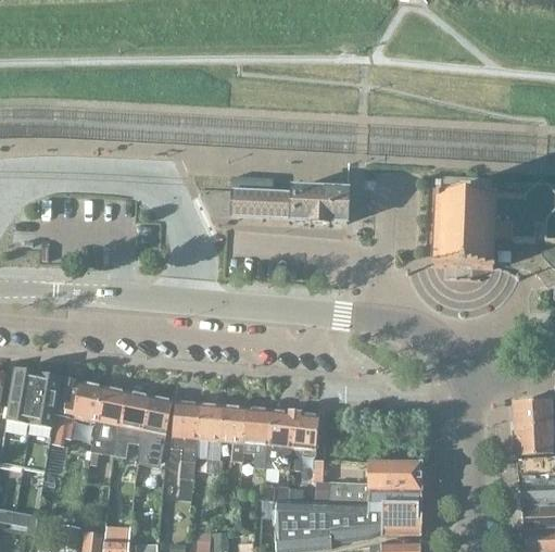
[(273,176),(230,175),(230,186),(242,186),(267,187),(273,187),(273,176)]
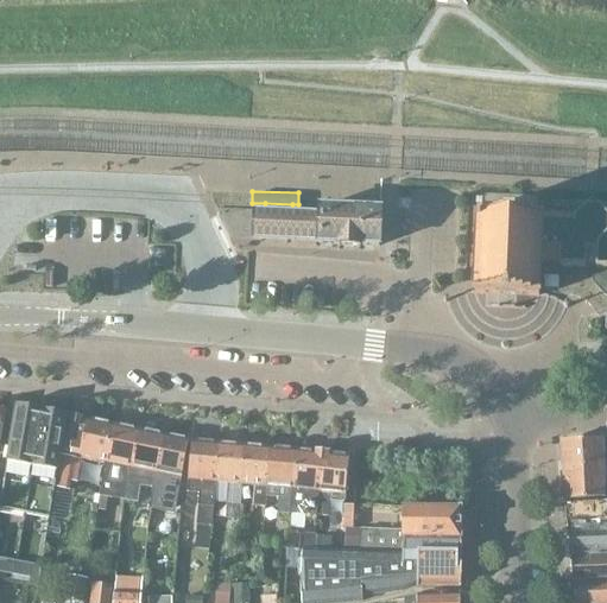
[(318,210),(292,209),(292,204),(265,203),(265,208),(254,208),(253,234),(317,237),(317,240),(378,242),(379,207),(318,203),(318,210)]
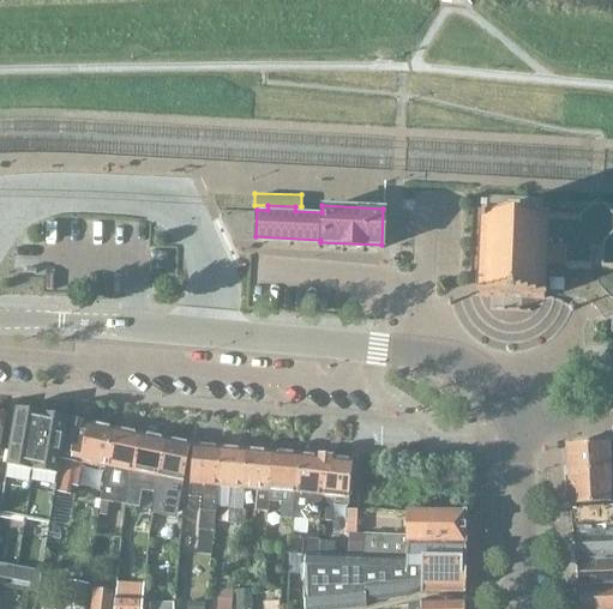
[(547,218),(480,216),(478,296),(544,299),(547,218)]
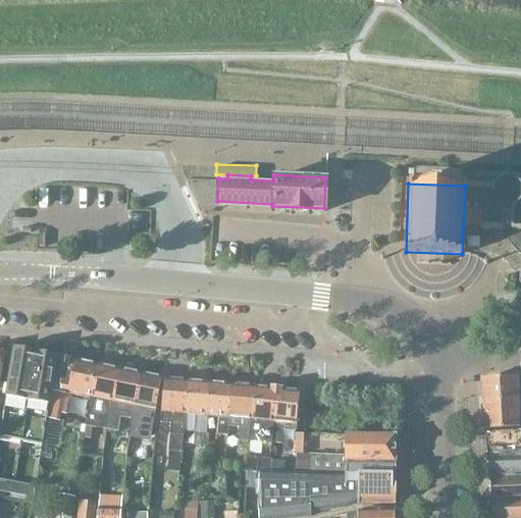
[(35,349),(13,345),(4,394),(5,394),(0,422),(0,433),(22,437),(35,349)]
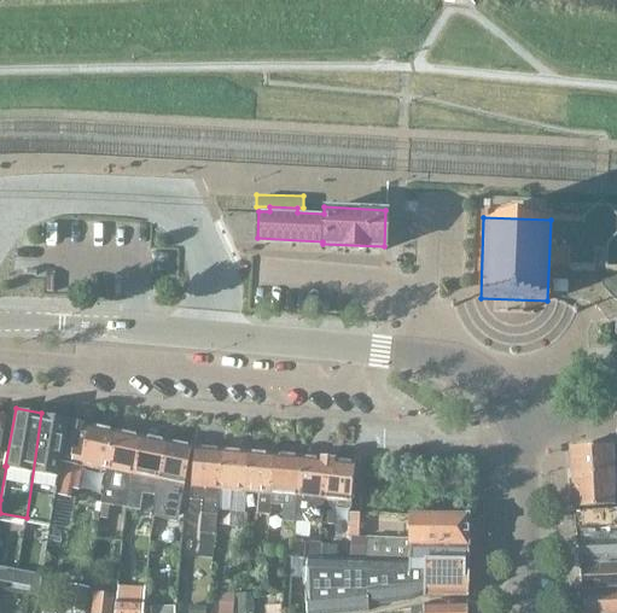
[(65,418),(41,413),(27,518),(48,523),(51,509),(54,490),(59,459),(65,418)]
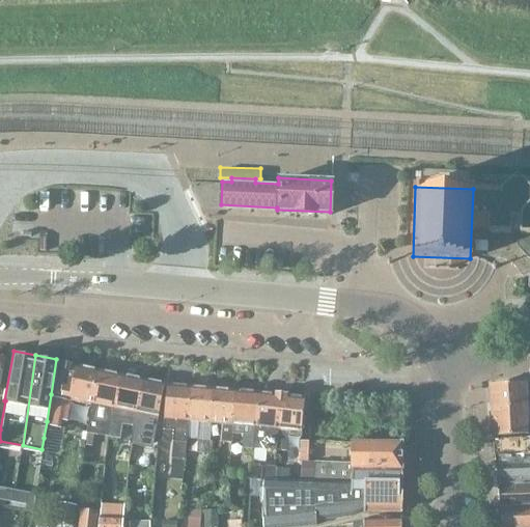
[(74,362),(56,359),(51,394),(53,395),(63,396),(90,403),(98,367),(74,363),(74,362)]
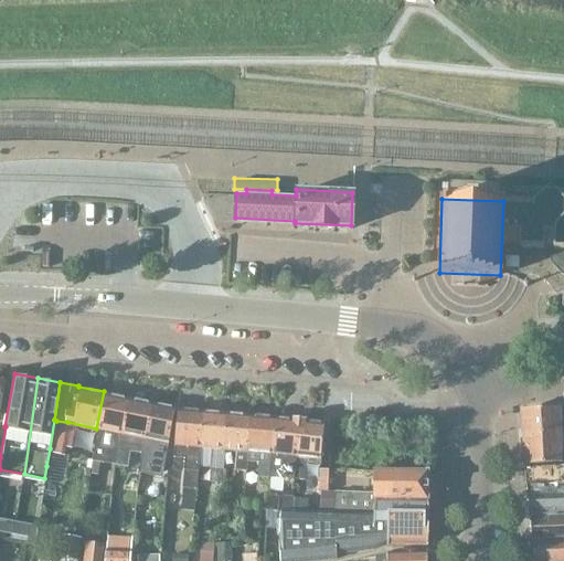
[(127,397),(104,391),(96,429),(92,447),(93,447),(92,458),(94,458),(92,470),(98,472),(100,459),(114,462),(118,433),(120,433),(127,397)]
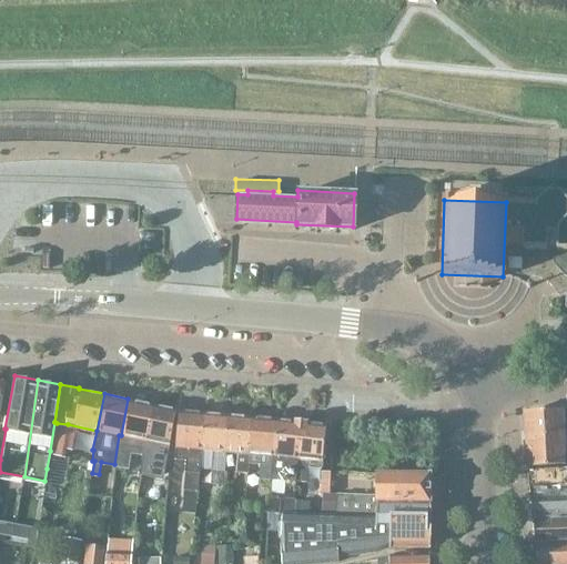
[(151,403),(128,399),(121,435),(119,435),(114,464),(125,466),(131,437),(142,440),(144,440),(151,403)]
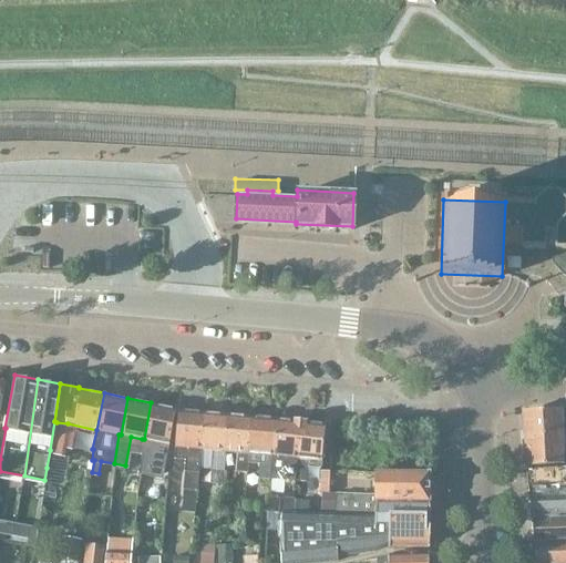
[(151,454),(165,458),(175,407),(151,402),(144,439),(142,439),(141,444),(142,444),(140,460),(150,461),(151,454)]
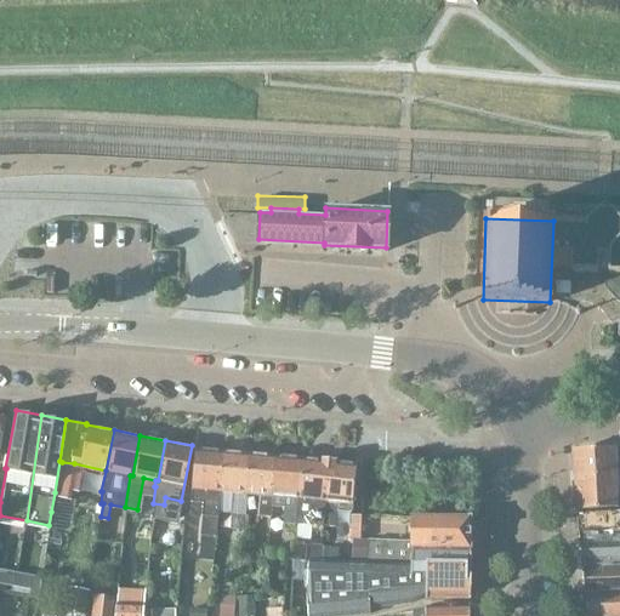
[(194,446),(192,486),(191,500),(202,501),(202,508),(205,508),(202,534),(215,535),(217,509),(216,509),(217,494),(219,494),(220,489),(219,489),(222,449),(194,446)]
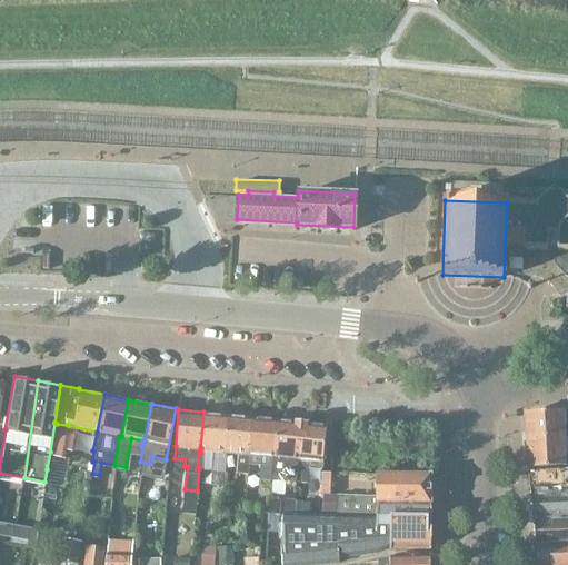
[(540,429),(564,428),(562,409),(524,410),(525,428),(540,427),(540,429)]
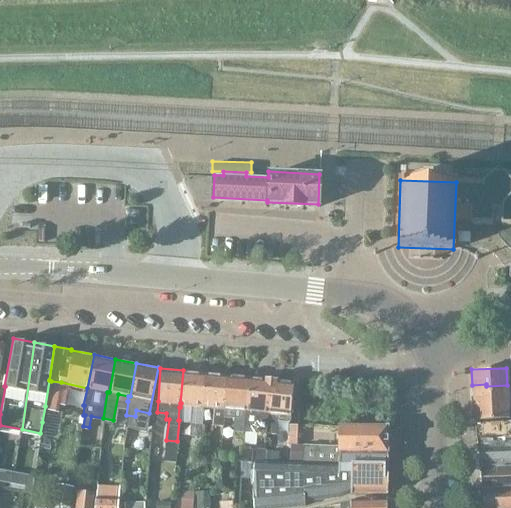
[(201,406),(205,372),(183,370),(180,403),(181,403),(180,407),(179,407),(178,420),(179,420),(201,422),(203,406),(201,406)]
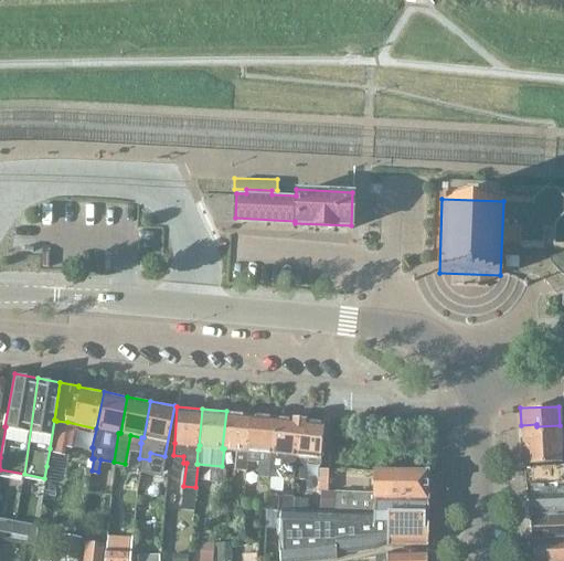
[(246,468),(246,458),(247,452),(246,452),(249,413),(226,411),(222,448),(224,448),(234,450),(232,467),(246,468)]
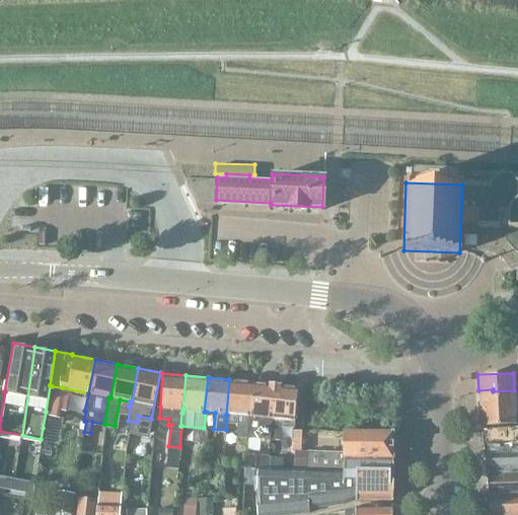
[(251,381),(229,379),(226,415),(227,415),(226,421),(237,422),(235,436),(246,437),(248,416),(251,381)]
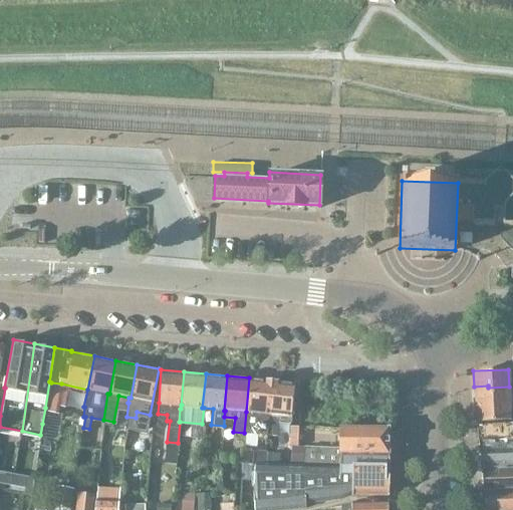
[(257,432),(266,433),(272,380),(249,377),(246,412),(258,413),(257,432)]
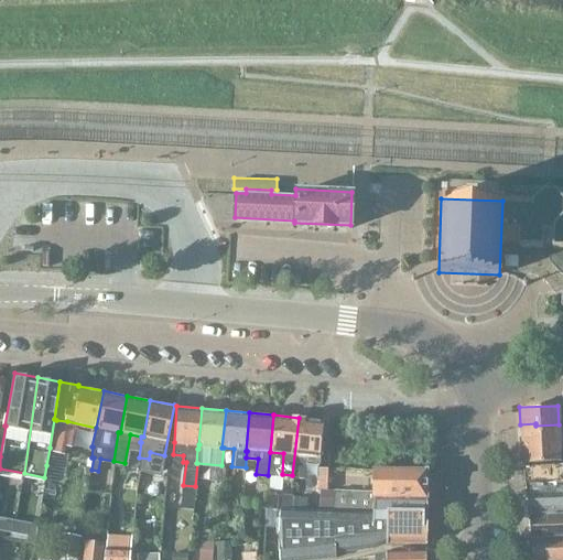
[(323,420),(299,418),(292,475),(303,476),(305,461),(318,462),(323,420)]
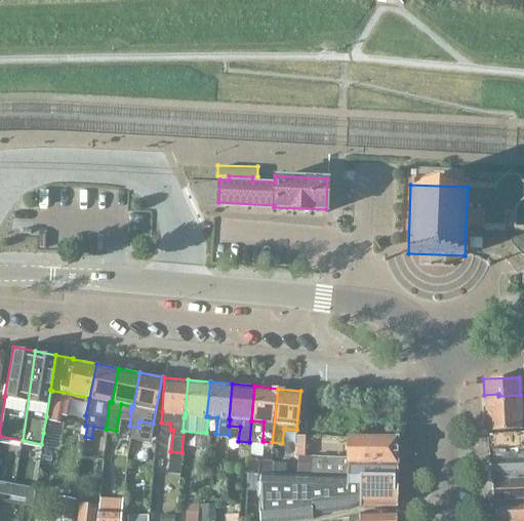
[(398,391),(316,390),(316,426),(304,426),(304,434),(398,436),(398,391)]
